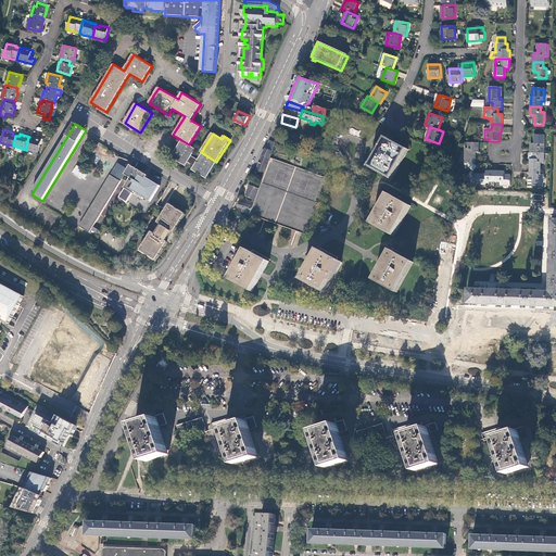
[(531,144),(530,153),(535,153),(541,153),(541,148),(544,148),(545,136),(535,136),(535,144),(531,144)]
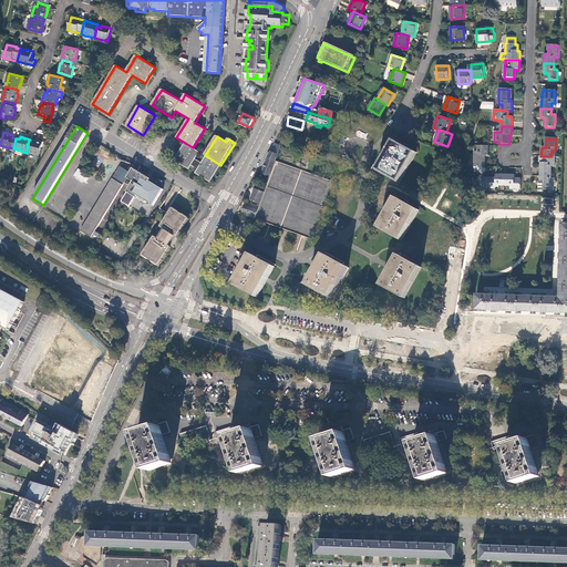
[(33,141),(29,140),(27,150),(31,151),(30,153),(40,156),(43,143),(33,140),(33,141)]
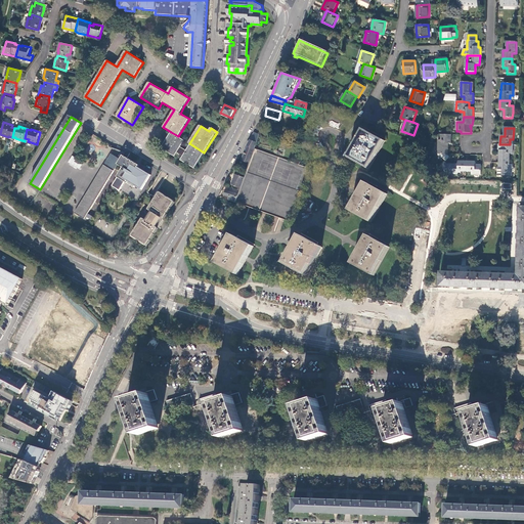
[(358,140),(357,141),(354,147),(355,147),(352,155),(350,154),(348,158),(369,170),(373,165),(370,165),(375,158),(376,159),(380,151),(378,150),(382,144),(383,145),(386,140),(380,138),(364,129),(361,133),(363,134),(359,140),(358,140)]
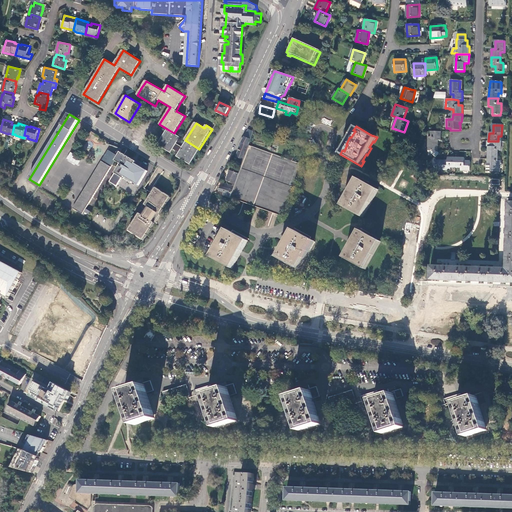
[(190,164),(199,149),(185,140),(174,133),(167,129),(163,136),(157,145),(174,155),(190,164)]
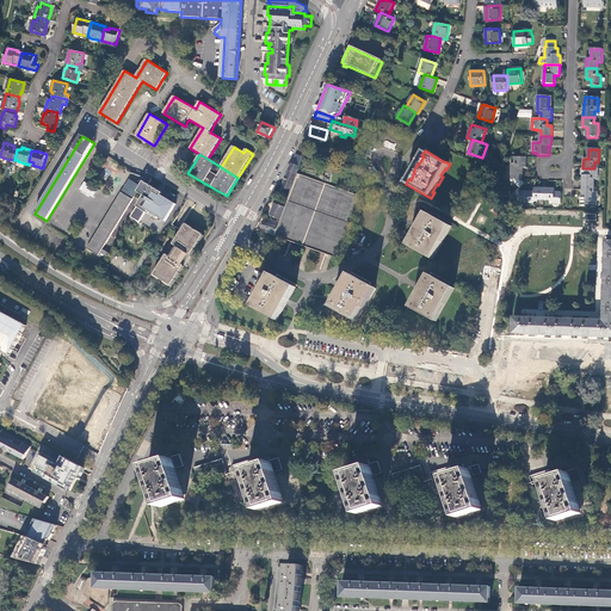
[(298,167),(300,167),(302,158),(296,154),(289,170),(281,187),(290,191),(292,185),(298,167)]
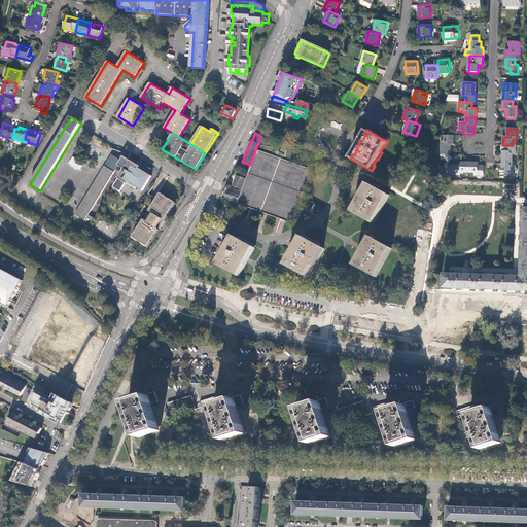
[(454,145),(454,136),(445,136),(444,141),(441,141),(440,155),(440,156),(443,160),(444,159),(448,163),(452,159),(450,155),(450,145),(454,145)]
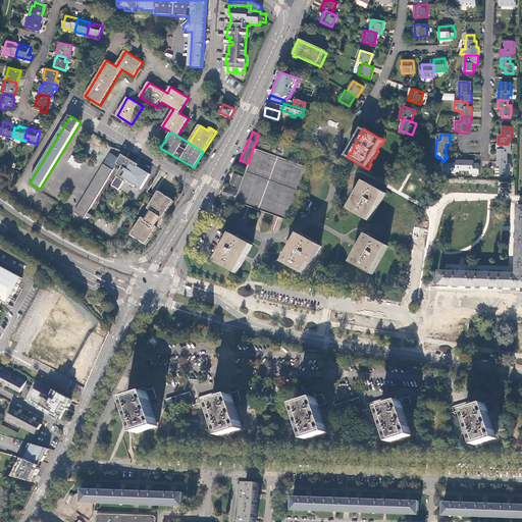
[(498,150),(498,158),(507,159),(508,154),(511,154),(511,144),(508,144),(503,144),(502,150),(498,150)]
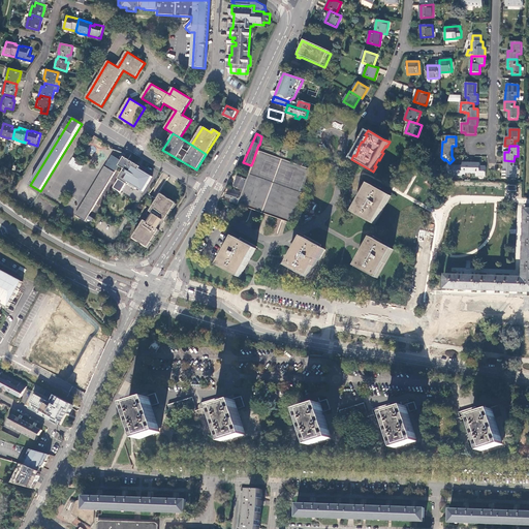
[(309,168),(258,151),(244,190),(242,193),(238,206),(247,209),(249,210),(253,211),(256,212),(265,215),(267,215),(270,217),(277,219),(279,220),(280,220),(283,221),(289,223),(309,168)]
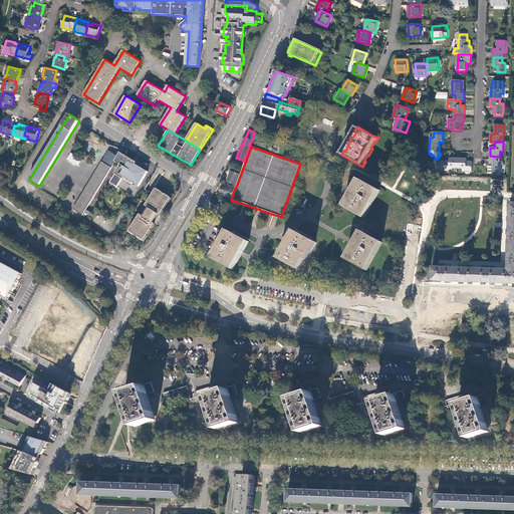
[(108,152),(102,163),(109,167),(115,156),(108,152)]
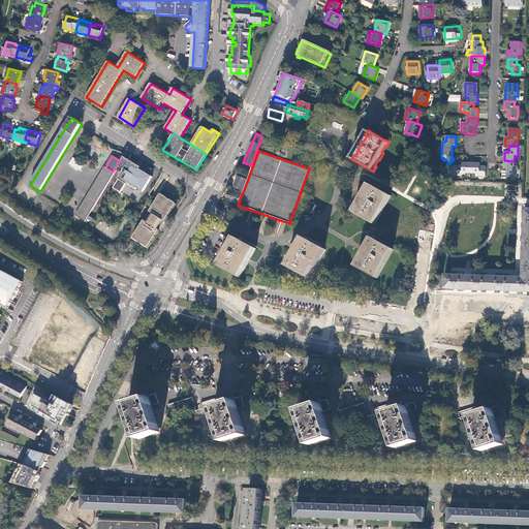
[(68,165),(80,170),(84,163),(72,157),(68,165)]
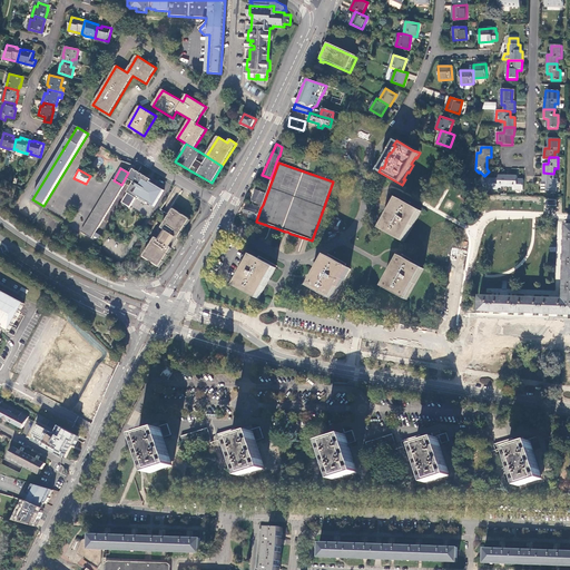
[(135,183),(123,203),(130,208),(137,197),(155,207),(165,192),(150,183),(151,180),(135,169),(128,179),(135,183)]
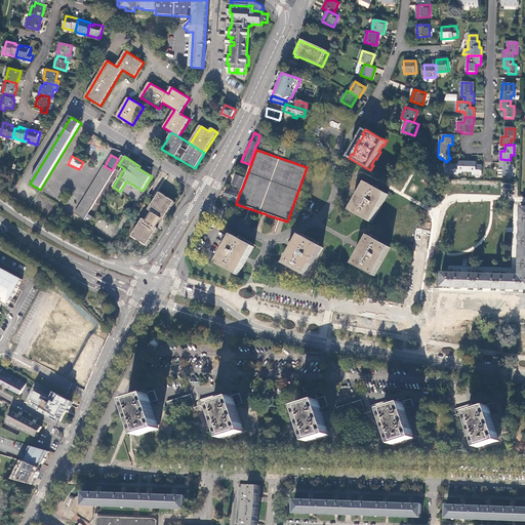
[(510,160),(500,159),(500,162),(500,167),(500,168),(499,168),(499,169),(498,176),(513,176),(513,165),(510,165),(510,160)]
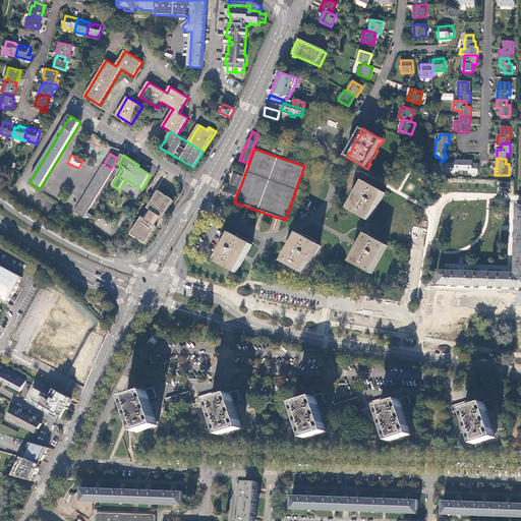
[(463,170),(464,161),(455,161),(455,164),(445,164),(444,173),(458,174),(459,170),(463,170)]
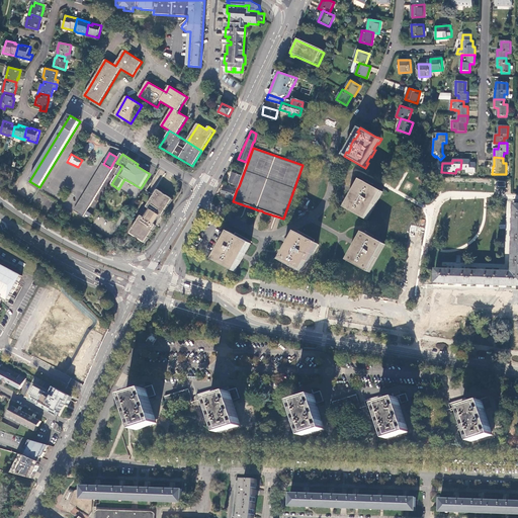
[(476,173),(476,165),(471,165),(469,165),(469,160),(464,160),(461,160),(460,169),(466,170),(466,173),(475,173),(476,173)]
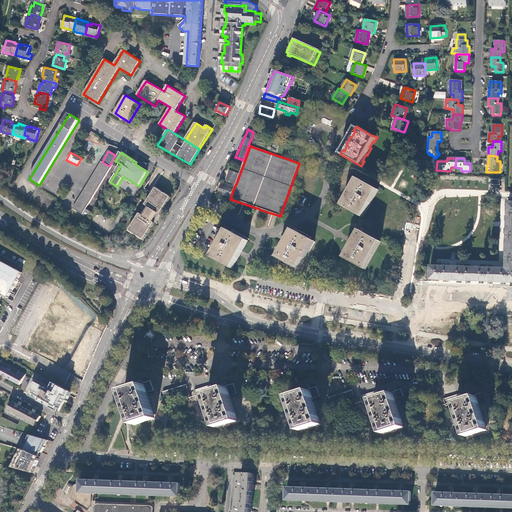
[(73,208),(83,215),(111,168),(109,166),(102,162),(73,208)]
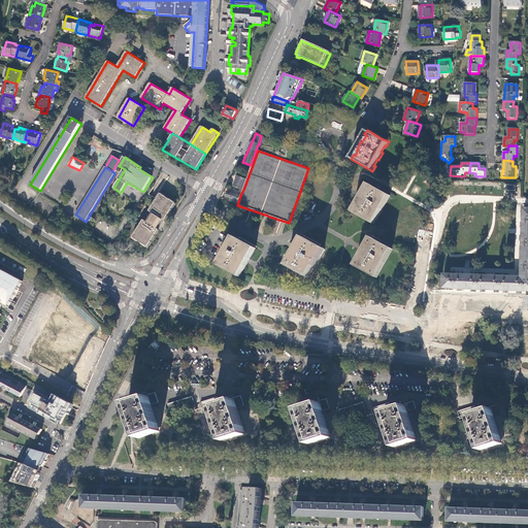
[(241,189),(242,190),(246,180),(237,176),(233,187),(241,189)]
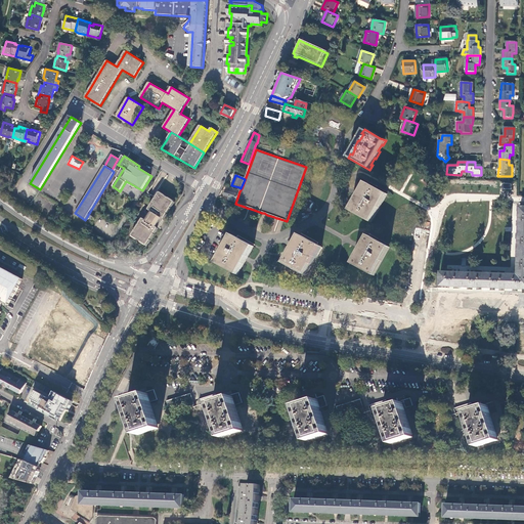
[(384,197),(385,198),(387,194),(382,191),(366,182),(364,186),(365,187),(361,193),(360,192),(358,195),(356,201),(357,201),(354,208),(353,207),(350,211),(372,223),(375,218),(373,218),(376,211),(378,212),(382,205),(380,204),(384,197)]
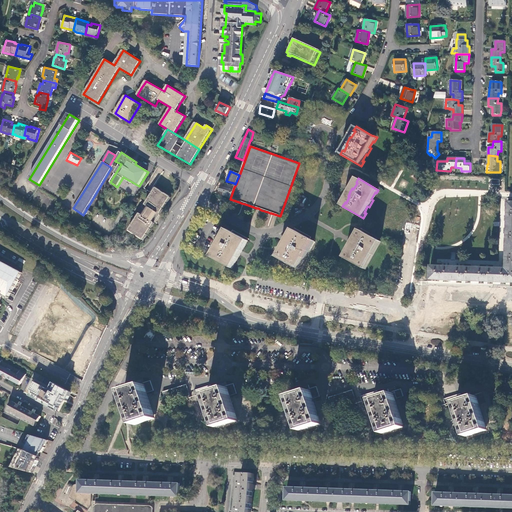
[(222,196),(230,199),(234,187),(233,187),(225,184),(224,188),(220,186),(219,191),(224,193),(222,196)]
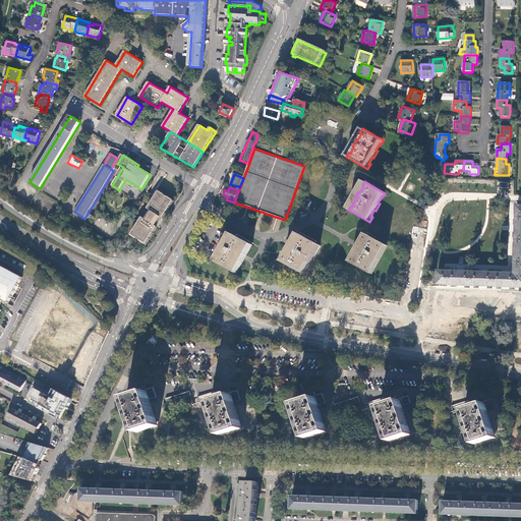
[(131,235),(147,244),(174,200),(159,191),(148,209),(151,211),(146,219),(142,217),(131,235)]
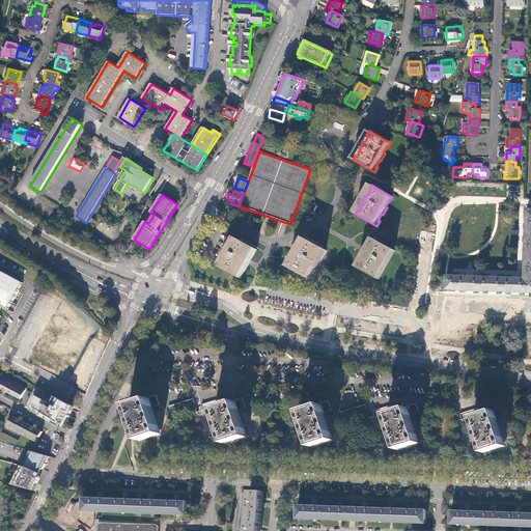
[(250,262),(251,260),(250,259),(253,253),(255,254),(257,250),(241,241),(235,238),(233,242),(234,243),(231,249),(229,248),(225,256),(227,256),(223,263),(222,262),(220,267),(242,279),(244,275),(242,274),(246,267),(247,268),(250,262)]
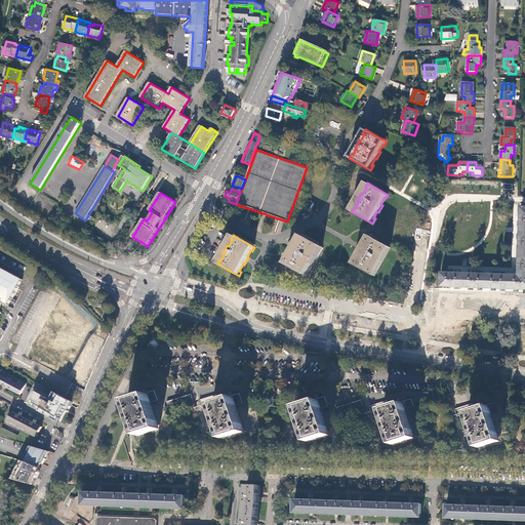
[(307,276),(309,272),(308,271),(312,265),(313,265),(317,257),(316,257),(319,250),(320,251),(323,247),(317,244),(301,236),(299,239),(300,240),(296,247),(295,246),(294,247),(291,253),(293,254),(289,260),(288,259),(285,264),(307,276)]
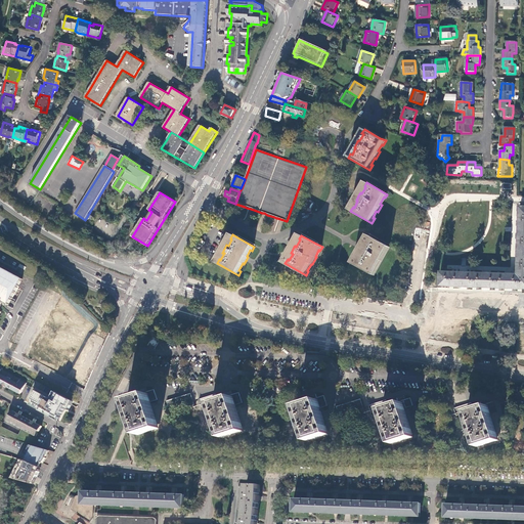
[(362,246),(361,248),(358,254),(360,254),(356,261),(355,260),(352,264),(374,275),(377,271),(375,270),(379,264),(380,265),(384,258),(383,257),(386,251),(388,251),(390,247),(384,244),(368,235),(366,239),(367,241),(364,247),(362,246)]
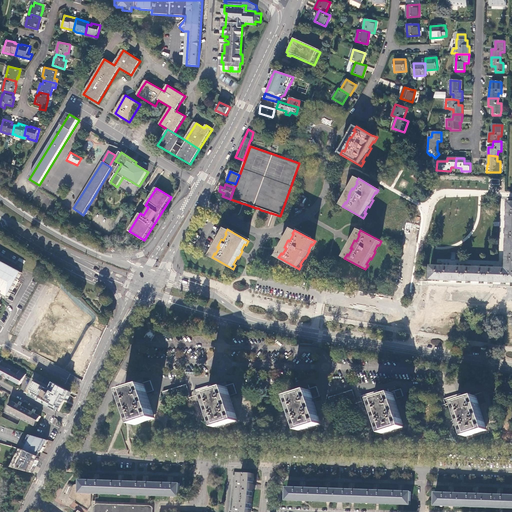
[(0,308),(2,305),(0,304),(0,302),(4,296),(9,299),(23,273),(0,260),(0,308)]
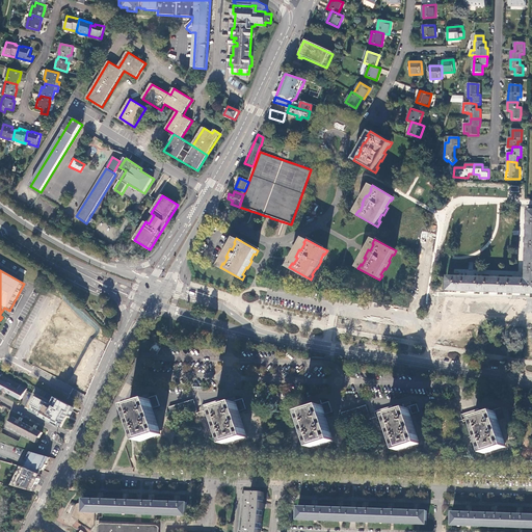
[(466,292),(466,277),(447,277),(447,291),(466,292)]
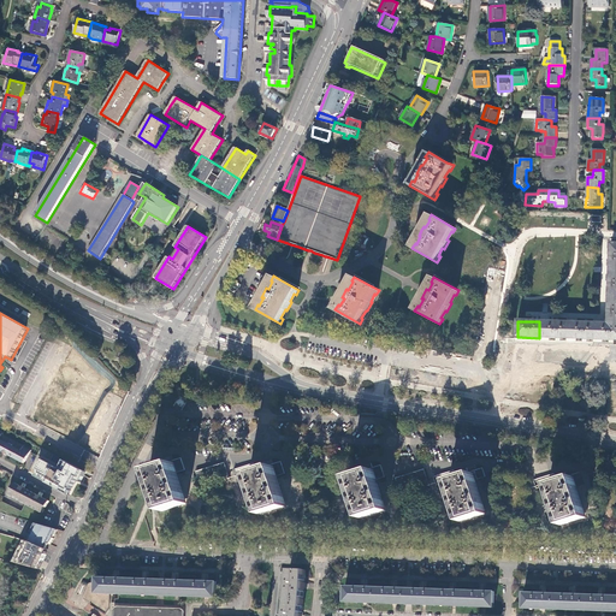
[(567,323),(560,323),(545,321),(539,321),(539,338),(545,338),(560,338),(566,339),(567,323)]
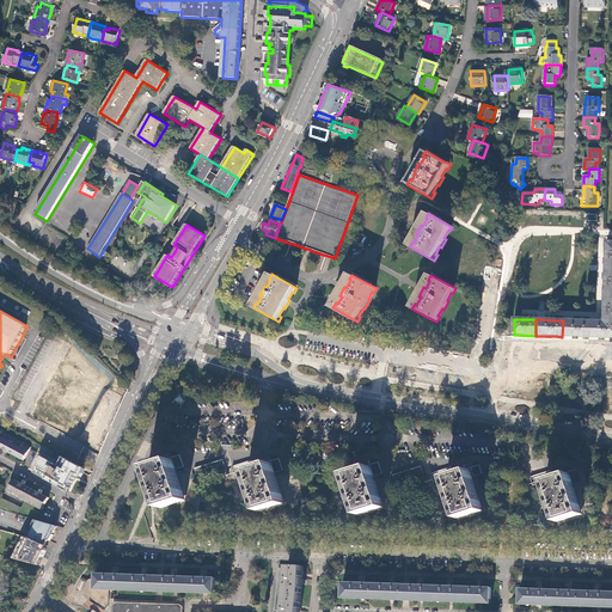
[(589,337),(589,322),(568,320),(563,320),(562,337),(568,337),(577,337),(589,337)]
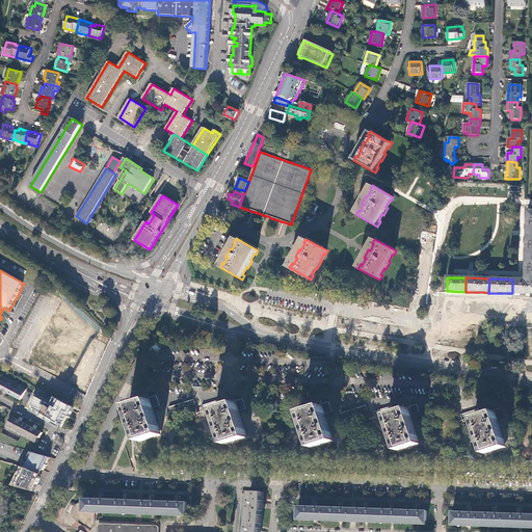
[(531,280),(530,280),(516,280),(512,280),(512,293),(516,293),(531,294),(531,280)]
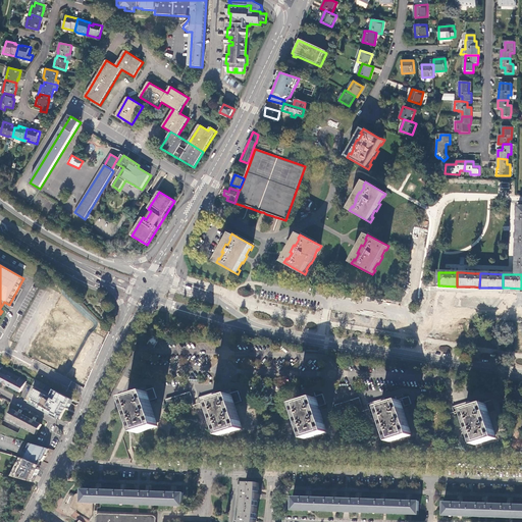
[(82,318),(79,324),(89,329),(92,322),(82,318)]
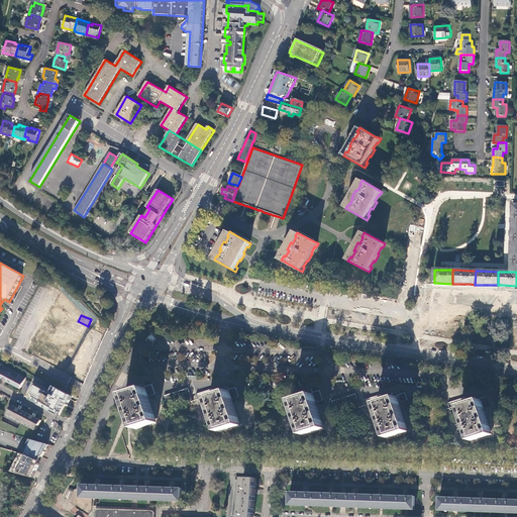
[(68,365),(84,331),(57,318),(57,320),(49,317),(48,320),(44,318),(30,348),(59,362),(60,360),(68,365)]
